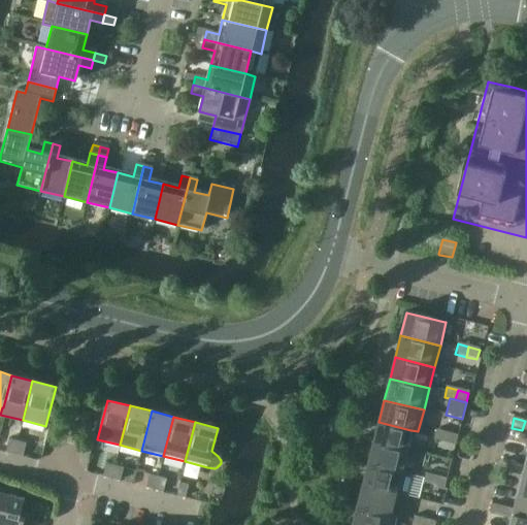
[(405,451),(410,430),(379,422),(373,444),(405,451)]
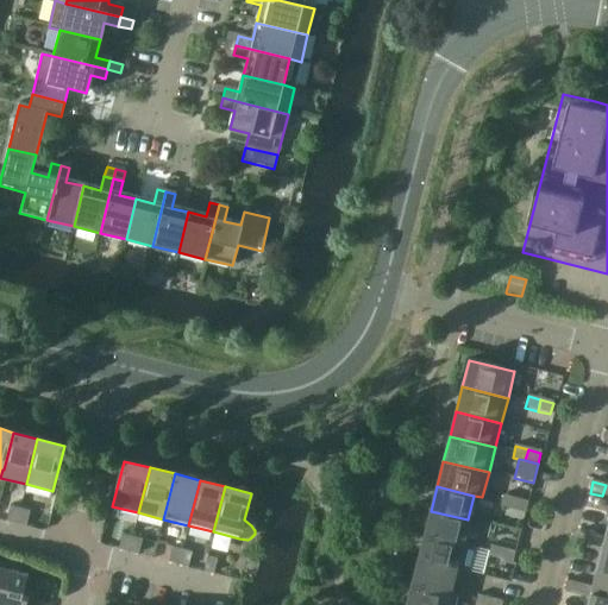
[(512,511),(515,499),(502,497),(500,508),(512,511)]
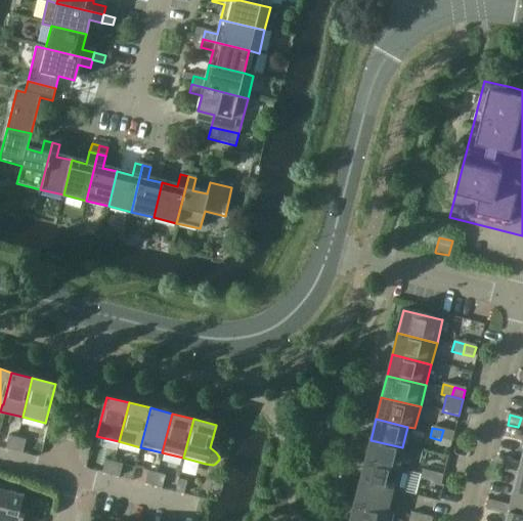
[(453,433),(443,430),(440,440),(451,443),(453,433)]
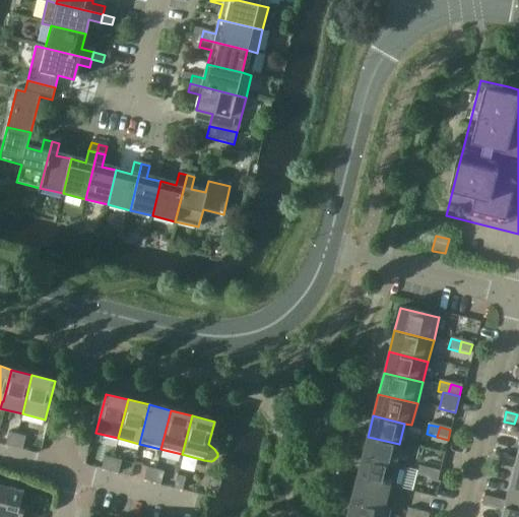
[(13,448),(16,436),(8,434),(5,446),(13,448)]
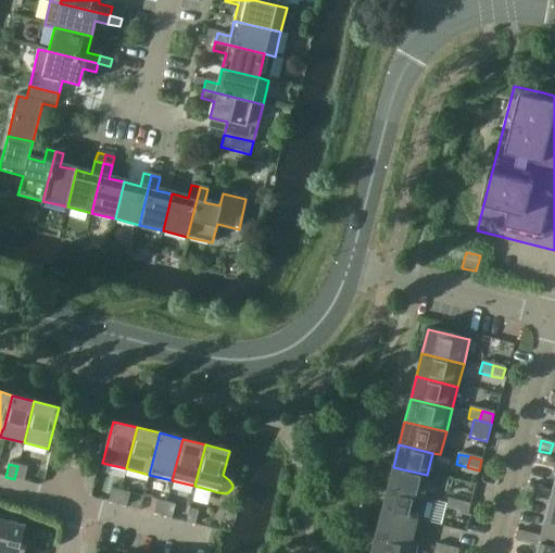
[(23,482),(27,468),(17,466),(14,479),(23,482)]
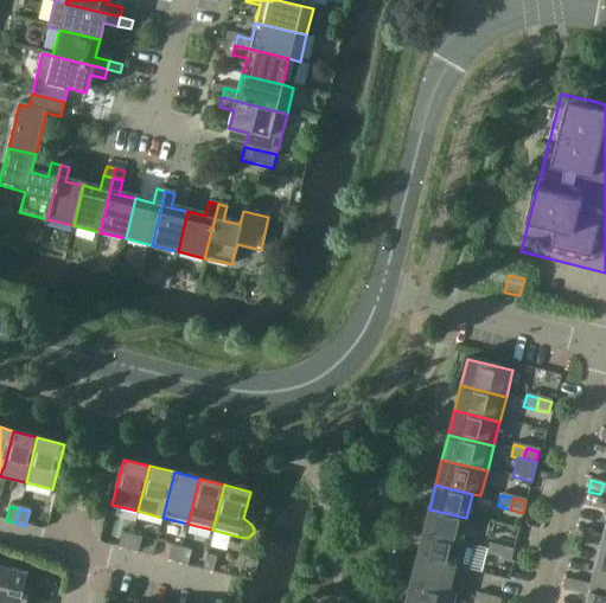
[(460,543),(466,518),(429,510),(422,533),(460,543)]
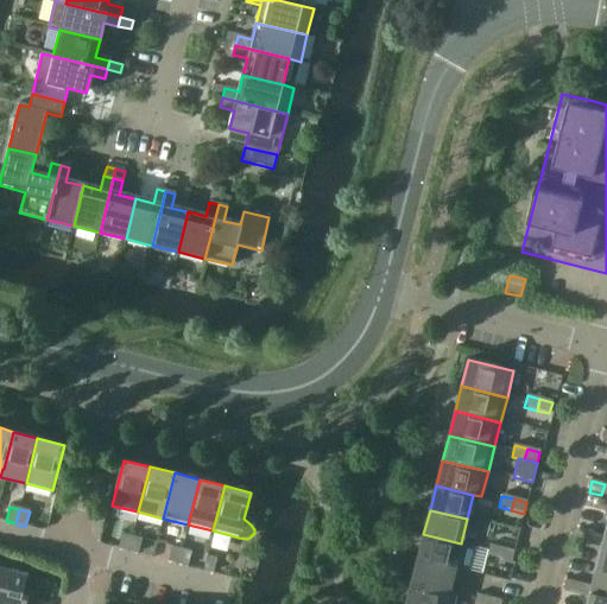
[(589,546),(592,534),(579,531),(576,542),(589,546)]
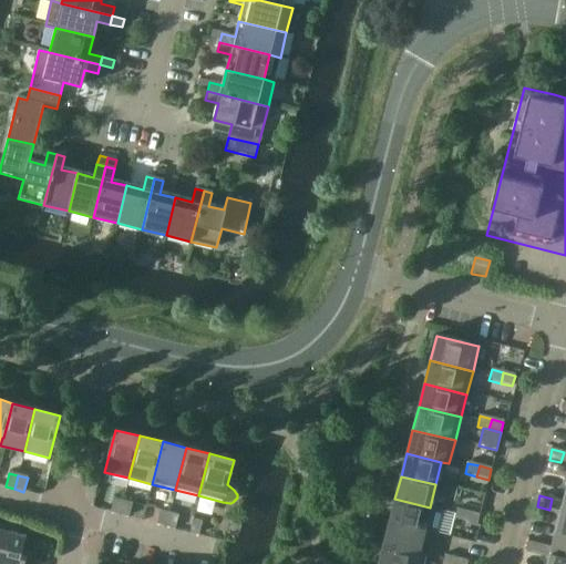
[(119,515),(123,502),(113,499),(110,513),(119,515)]
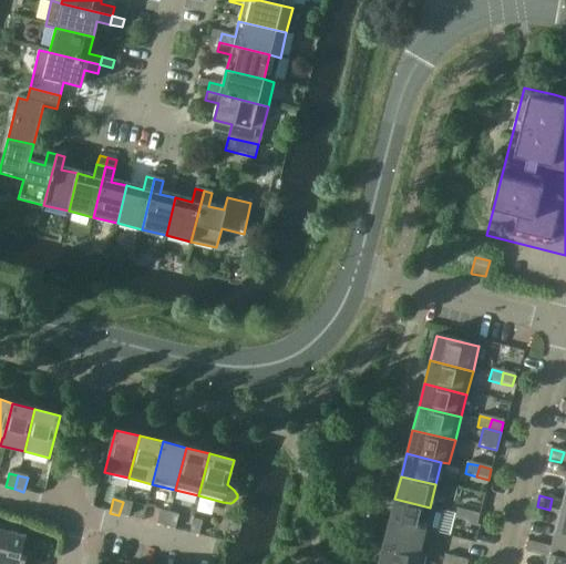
[(438,510),(430,508),(394,499),(389,522),(423,531),(431,533),(438,510)]
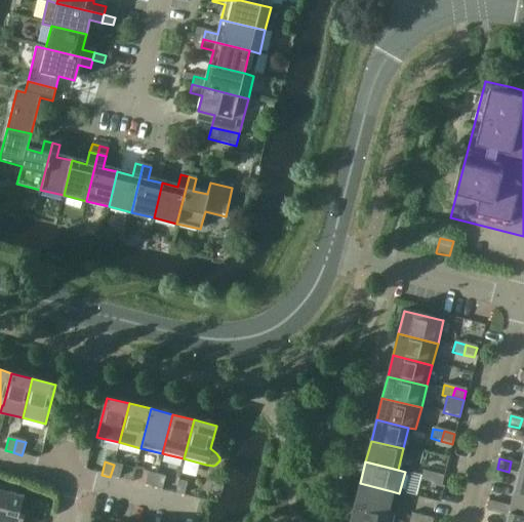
[(523,492),(523,470),(520,469),(521,465),(511,462),(509,472),(519,474),(515,490),(523,492)]
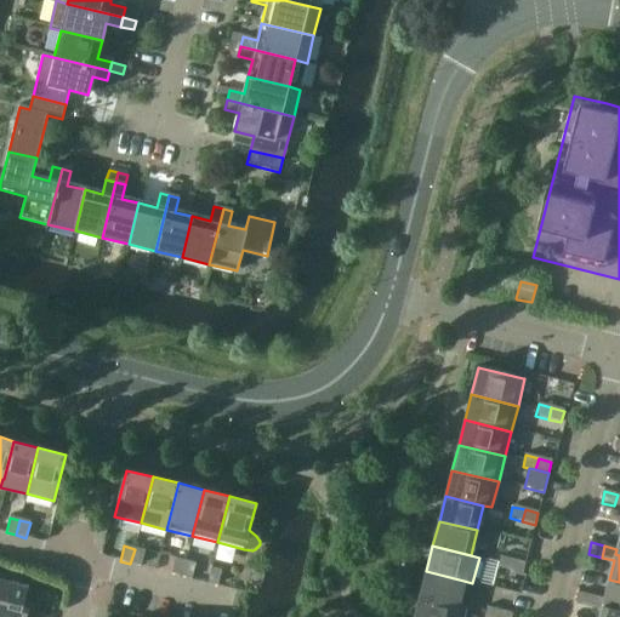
[(144,552),(135,549),(130,564),(141,566),(144,552)]
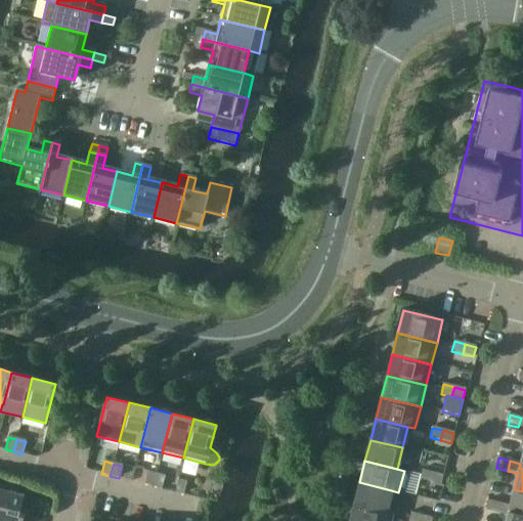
[(430,483),(432,473),(422,470),(419,480),(430,483)]
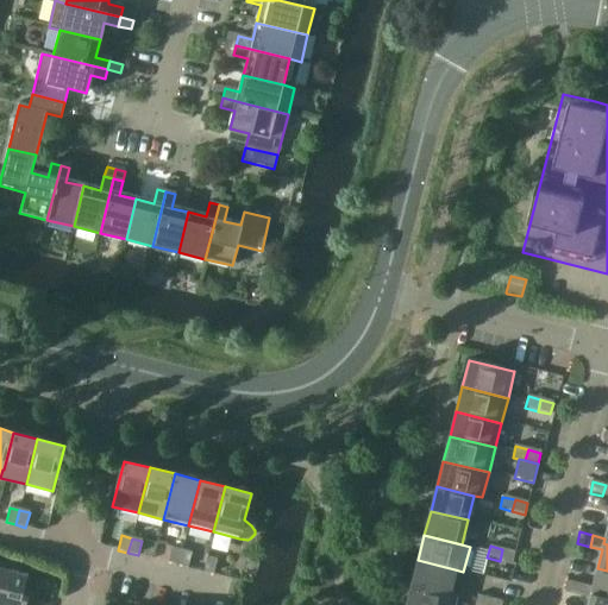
[(177,566),(181,550),(171,548),(168,563),(177,566)]
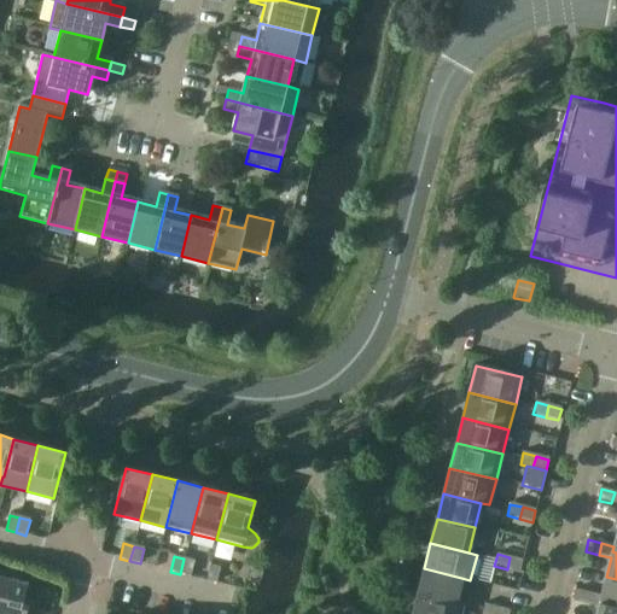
[(523,561),(510,557),(507,569),(519,572),(523,561)]
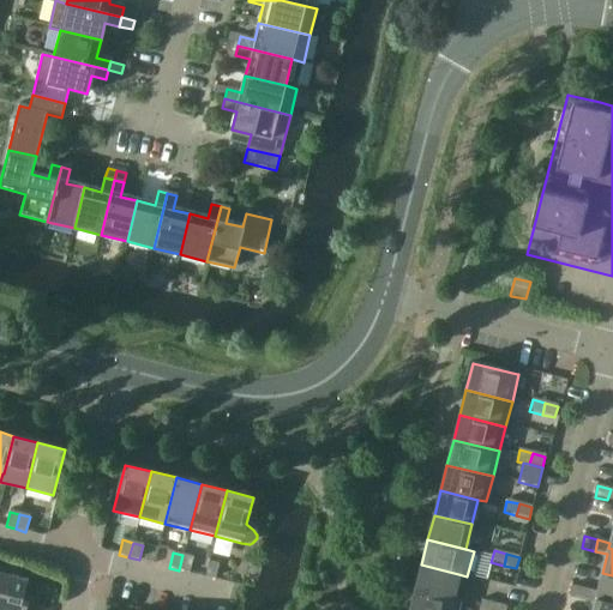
[(193,557),(182,555),(179,571),(190,573),(193,557)]
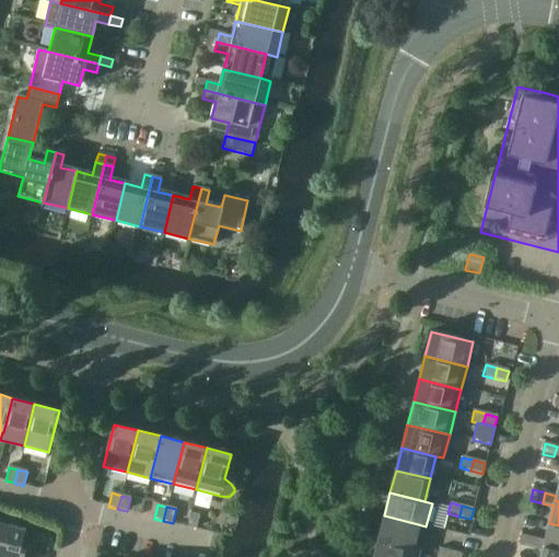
[(186,526),(196,530),(199,515),(189,513),(186,526)]
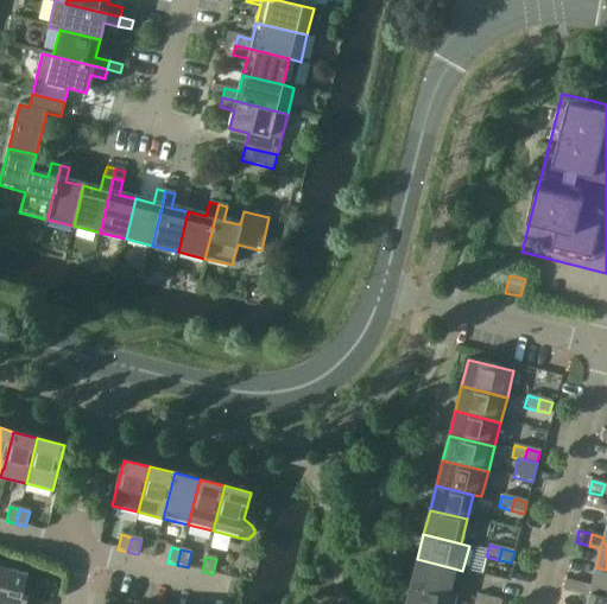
[(448,593),(454,568),(417,559),(411,584),(448,593)]
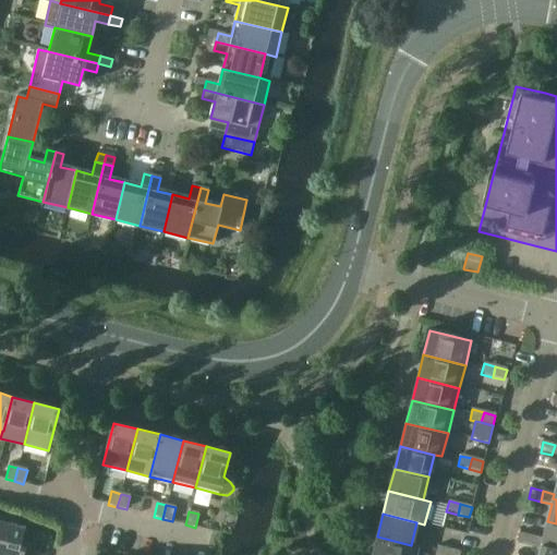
[(24,554),(25,551),(20,550),(25,528),(9,523),(7,521),(4,519),(2,519),(0,519),(0,554),(24,554)]
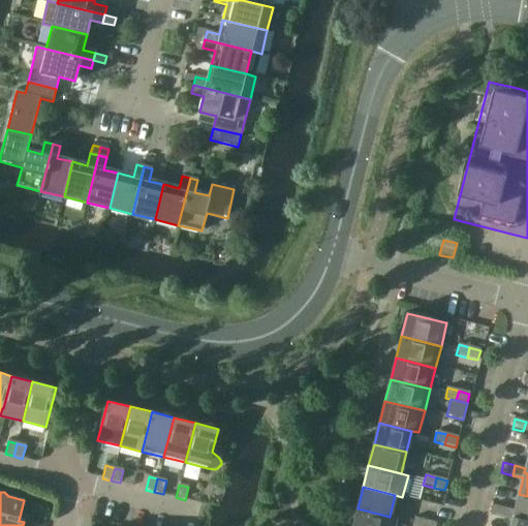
[(527,496),(519,494),(515,512),(503,508),(501,519),(511,521),(513,516),(527,520),(527,496)]
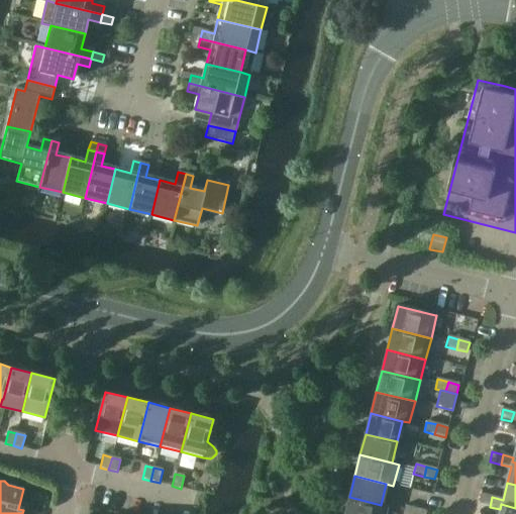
[(490,507),(492,497),(482,494),(479,504),(490,507)]
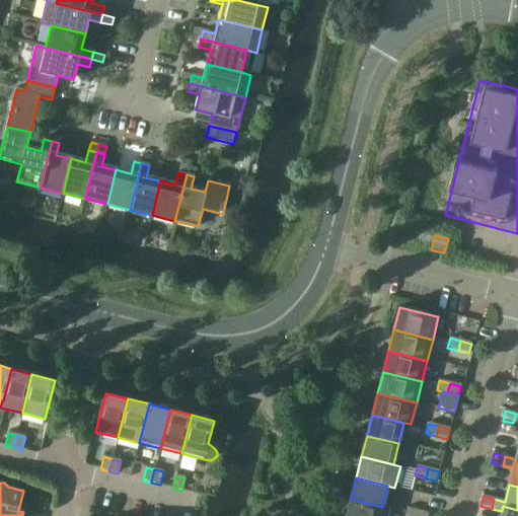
[(387,515),(389,509),(382,507),(351,499),(346,515),(387,515)]
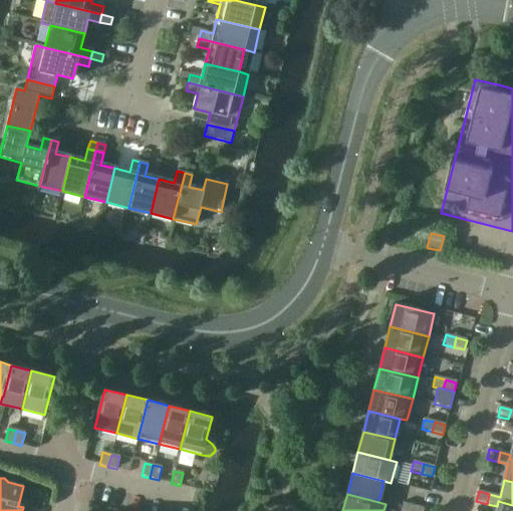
[(512,510),(512,505),(498,501),(497,506),(496,510),(512,510)]
